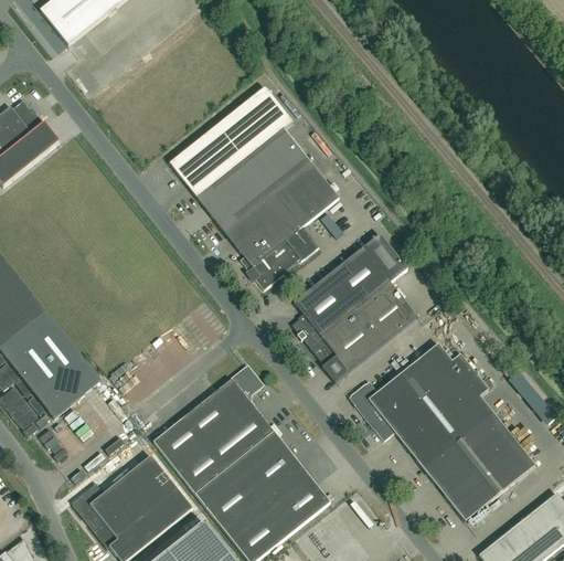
[(67,43),(121,0),(49,0),(39,9),(67,43)]
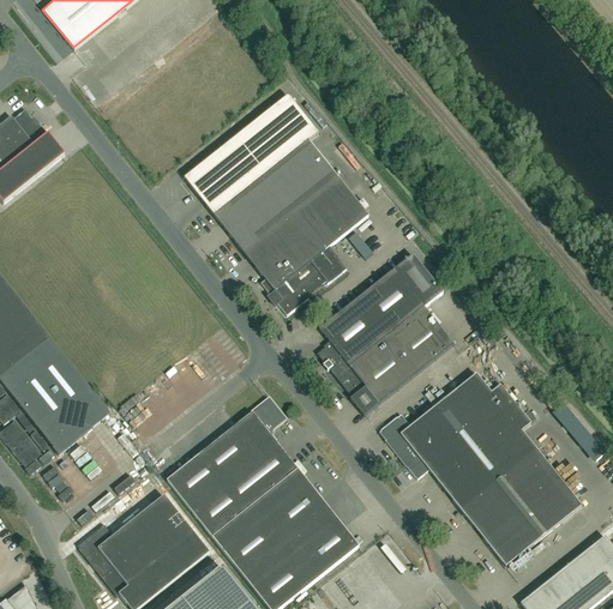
[(125,46),(151,25),(148,20),(121,41),(125,46)]
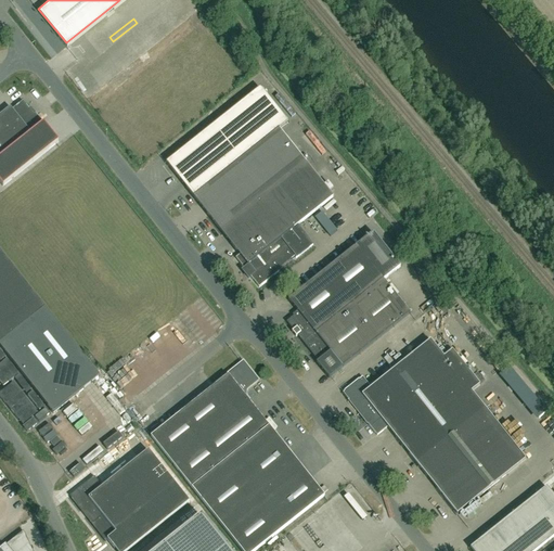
[(332,193),(278,125),(286,117),(259,84),(165,158),(239,251),(234,254),(242,264),(240,265),(247,274),(249,272),(258,283),(278,268),(277,268),(275,267),(295,252),(295,253),(294,254),(295,254),(312,241),(297,221),(332,193)]
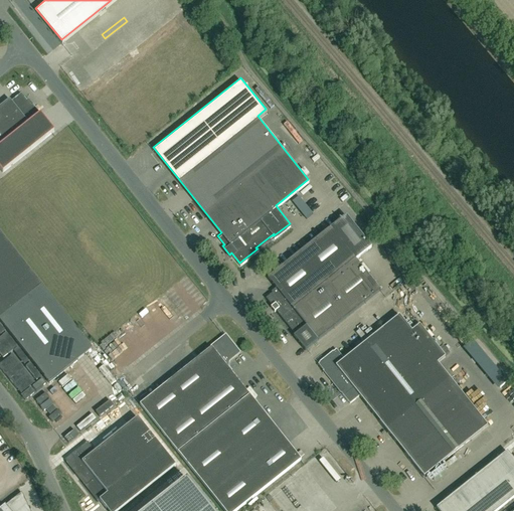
[(9,96),(0,102),(0,141),(28,120),(27,119),(39,110),(32,101),(29,103),(26,99),(27,99),(20,90),(10,98),(9,96)]
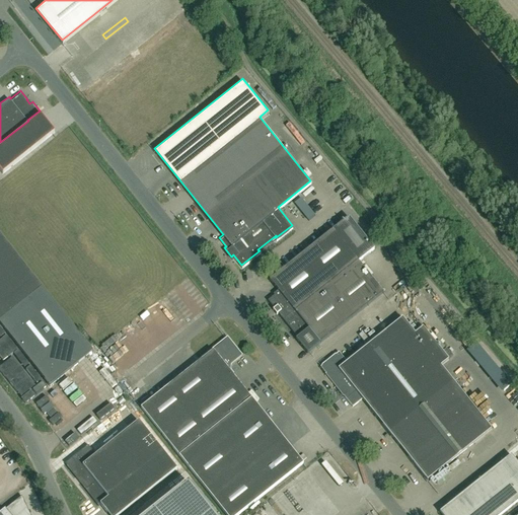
[(307,350),(319,340),(383,289),(358,259),(374,245),(349,213),(270,277),(278,287),(273,291),(274,292),(268,297),(275,306),(276,305),(278,308),(277,309),(297,334),(295,336),(307,350)]
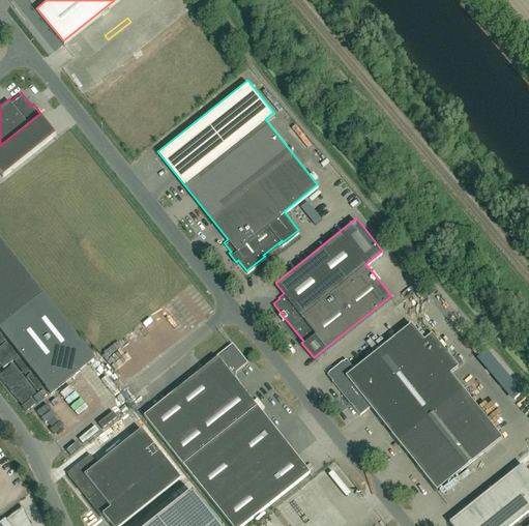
[(0,327),(50,390),(79,368),(94,355),(42,290),(0,236),(0,327)]
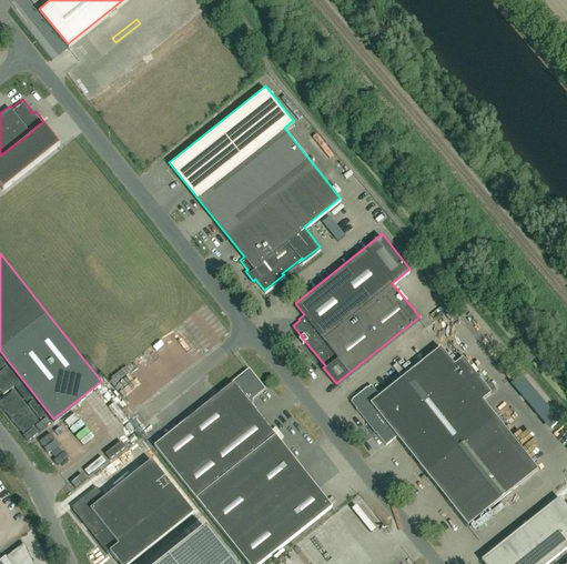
[(454,311),(443,318),(447,324),(458,318),(454,311)]
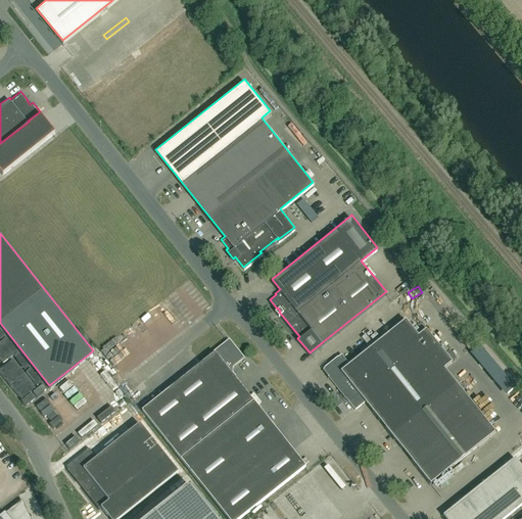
[(100,328),(102,314),(92,313),(91,327),(100,328)]
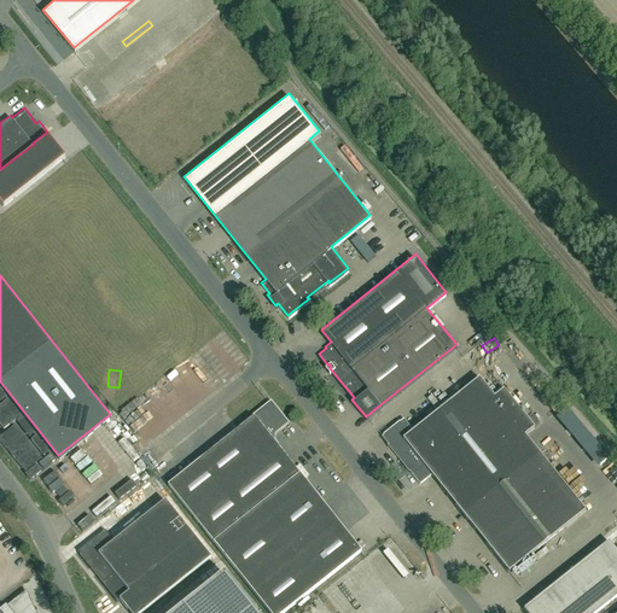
[(507,568),(585,507),(524,431),(533,424),(502,386),(494,393),(478,374),(412,427),(402,415),(380,433),(394,449),(395,448),(400,454),(399,455),(418,480),(430,471),(507,568)]
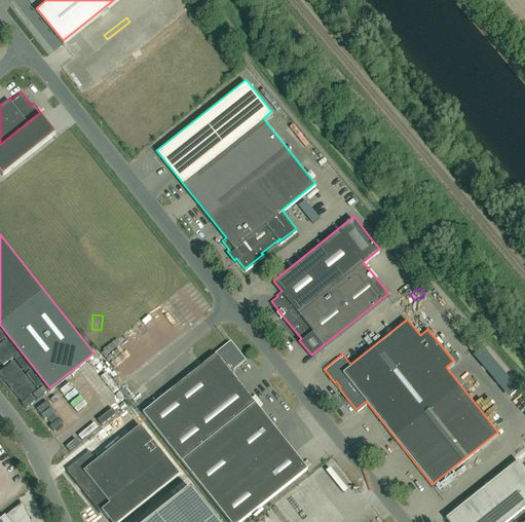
[(229,340),(202,362),(142,410),(230,521),(235,521),(306,467),(228,368),(242,357),(229,340)]
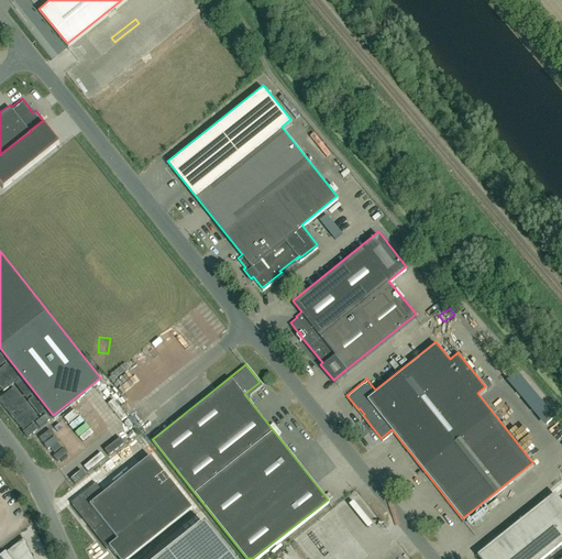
[(124,407),(136,398),(129,387),(117,395),(124,407)]
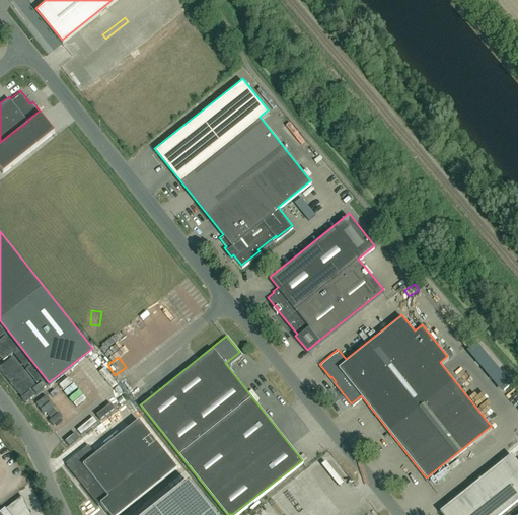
[(109,514),(114,514),(176,465),(138,417),(94,451),(87,442),(64,460),(75,473),(76,472),(80,477),(79,479),(97,502),(99,501),(109,514)]
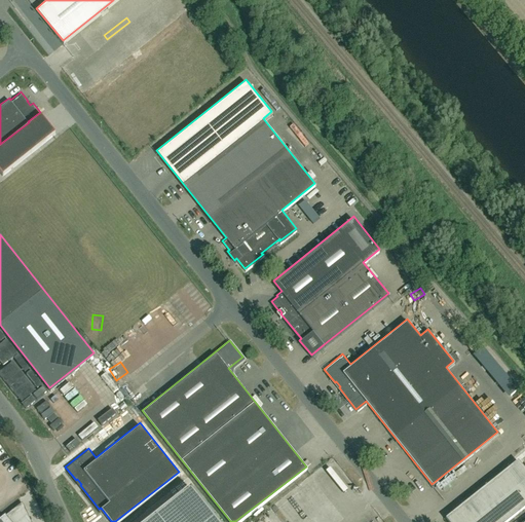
[(449,521),(501,521),(524,504),(524,468),(517,457),(444,515),(449,521)]
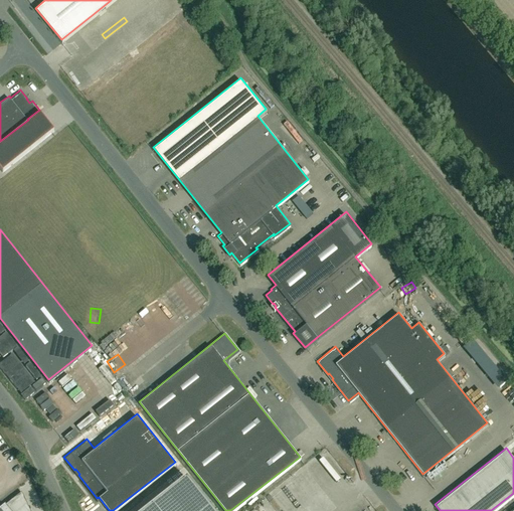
[(213,510),(185,476),(140,510),(213,510)]
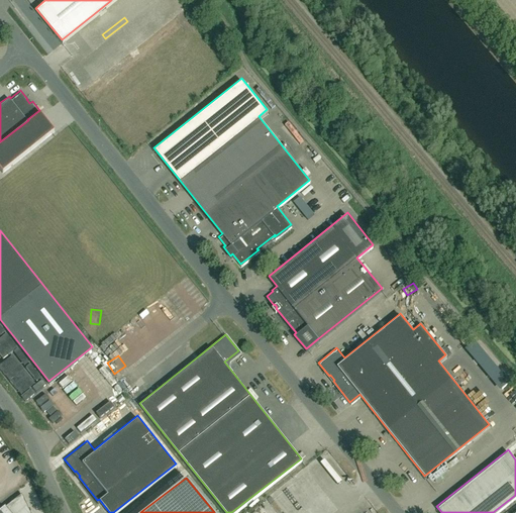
[(30,512),(21,491),(0,507),(0,512),(30,512)]
